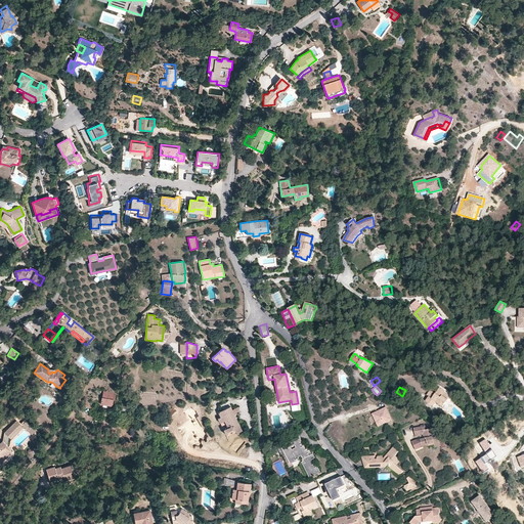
[(436,394),(430,390),(427,395),(428,396),(425,400),(433,406),(436,402),(442,406),(447,400),(446,399),(449,395),(444,392),(445,391),(440,388),(436,394)]
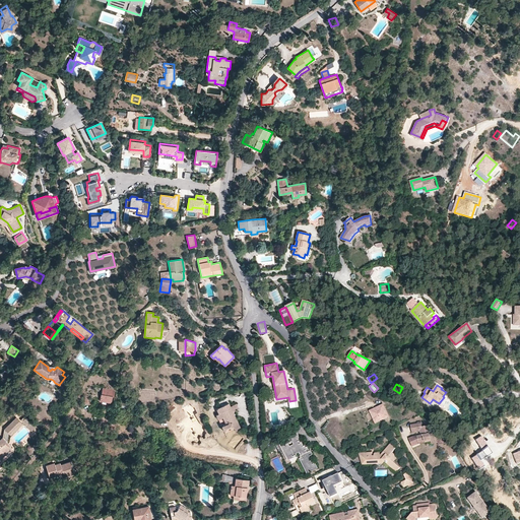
[(114,390),(103,388),(102,394),(101,394),(100,401),(111,403),(112,396),(114,397),(114,390)]
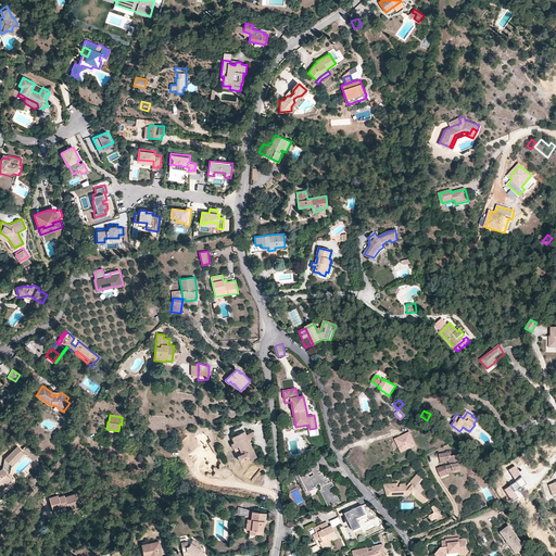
[(244,431),(231,437),(234,442),(230,443),(234,449),(238,446),(241,453),(237,455),(239,462),(250,457),(251,460),(257,457),(249,440),(255,437),(253,431),(247,434),(244,431)]
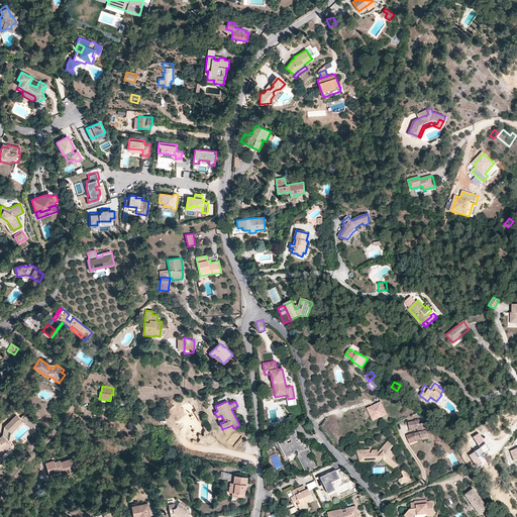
[(193,437),(204,430),(186,402),(179,406),(184,414),(180,416),(193,437)]
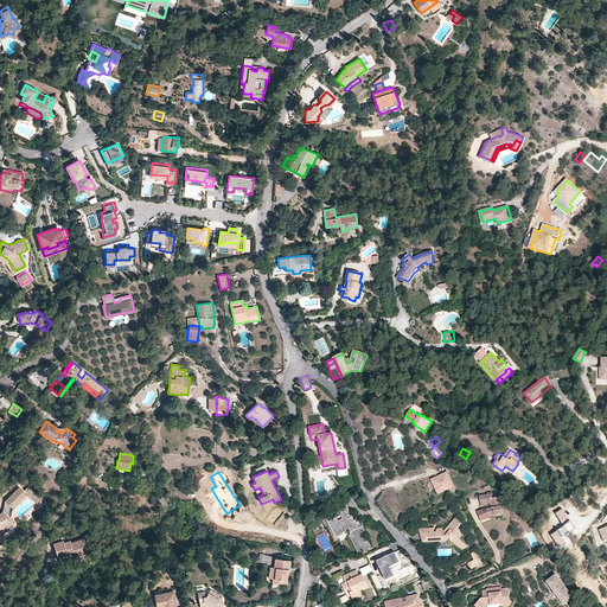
[(447,472),(430,479),(438,494),(454,486),(447,472)]
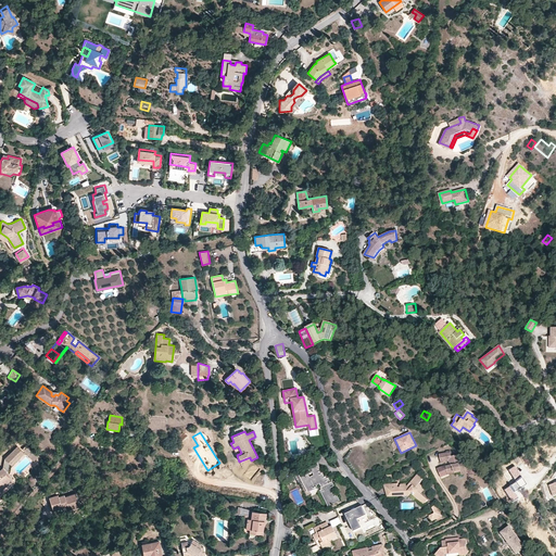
[(0,494),(3,492),(1,490),(5,487),(3,483),(8,480),(11,477),(7,471),(9,465),(9,464),(21,452),(16,447),(4,459),(1,467),(0,468),(0,494)]
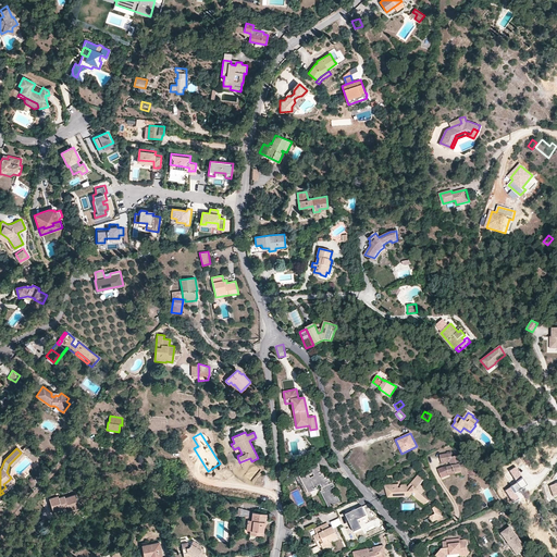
[(27,448),(23,452),(33,461),(37,458),(27,448)]
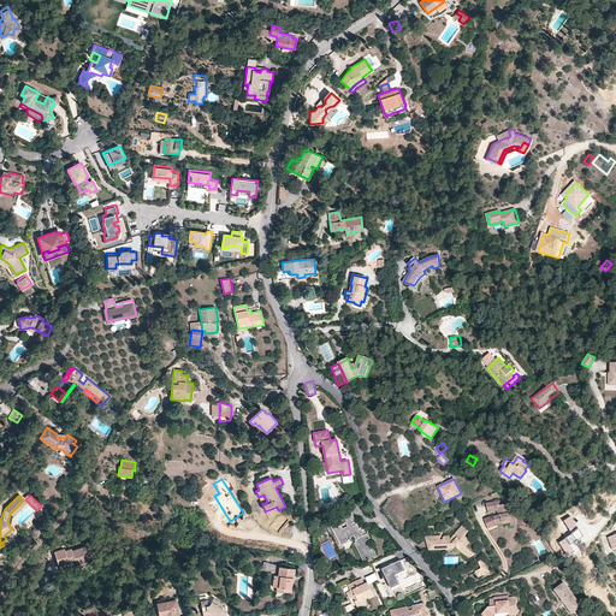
[(23,501),(10,514),(12,516),(24,503),(23,501)]
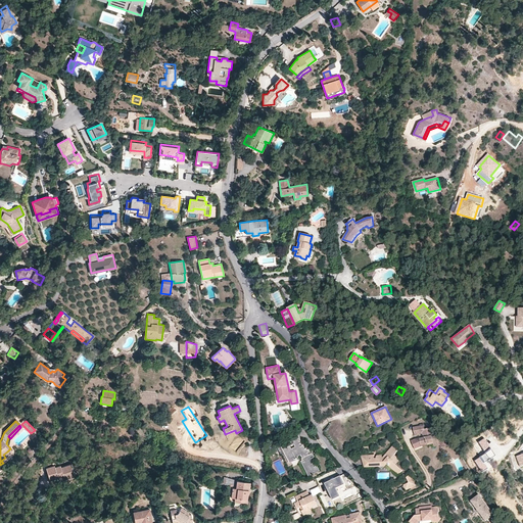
[(428,445),(433,444),(434,443),(434,442),(440,441),(440,438),(437,438),(436,435),(435,435),(433,428),(425,430),(425,426),(414,428),(416,436),(423,435),(424,438),(420,438),(422,445),(428,443),(428,445)]
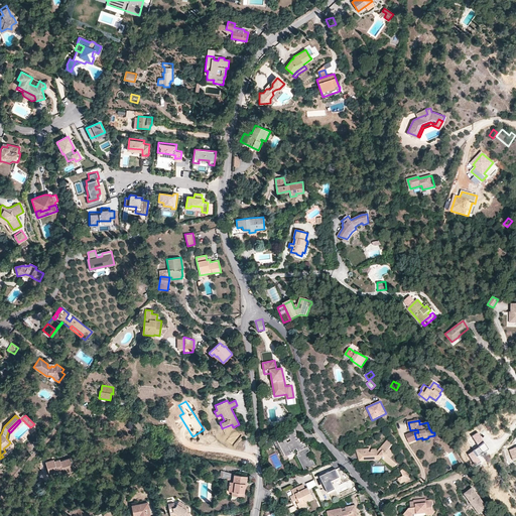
[(302,442),(301,442),(293,428),(285,432),(287,436),(278,441),(285,457),(292,454),(291,453),(293,452),(293,450),(296,449),(298,452),(297,453),(298,455),(297,456),(304,470),(314,465),(308,453),(309,452),(307,447),(306,447),(304,443),(303,444),(302,442)]
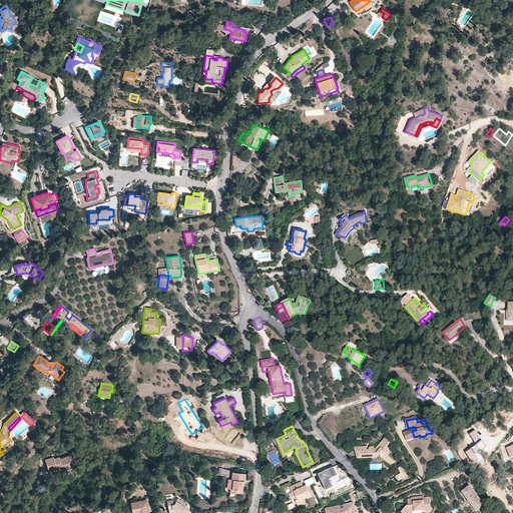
[(414,437),(412,430),(404,433),(408,441),(414,438),(414,437)]
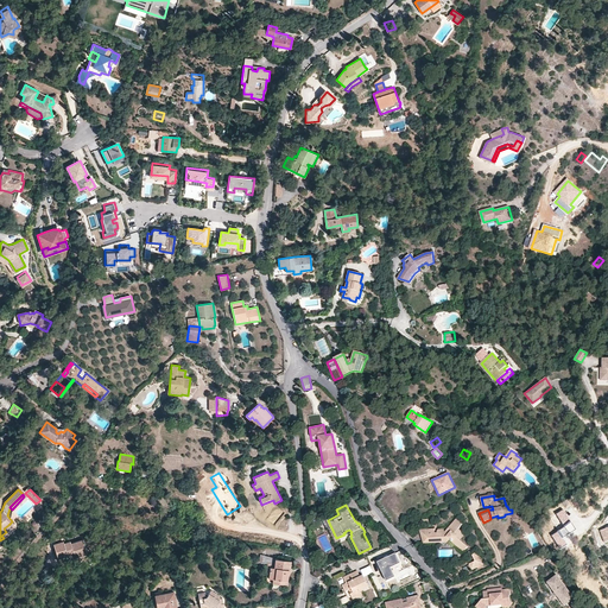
[(521,519),(515,510),(512,511),(512,513),(513,518),(513,520),(521,519)]
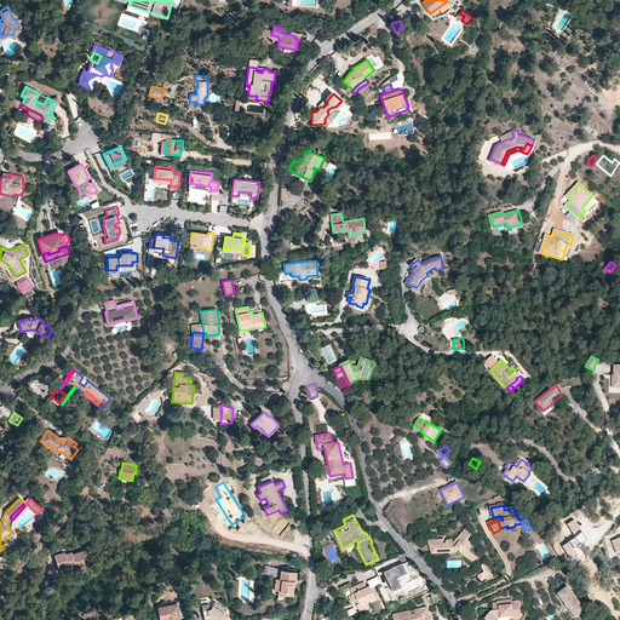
[(574,521),(568,524),(575,538),(562,546),(570,560),(578,555),(574,549),(586,540),(574,521)]
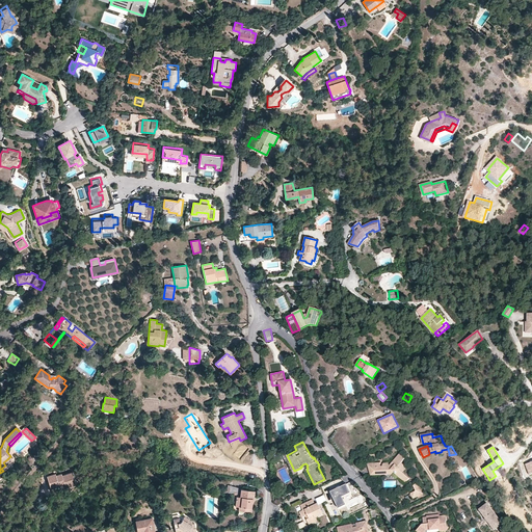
[(379,463),(374,463),(374,473),(384,473),(384,475),(387,476),(390,475),(393,472),(405,482),(408,479),(401,472),(405,468),(405,466),(401,462),(405,458),(400,453),(390,466),(388,464),(383,464),(382,466),(382,467),(379,467),(379,463)]
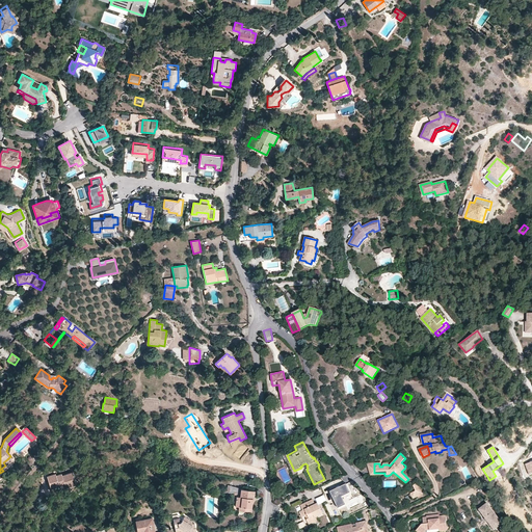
[(374,473),(374,463),(367,463),(370,475),(384,475),(384,473),(374,473)]
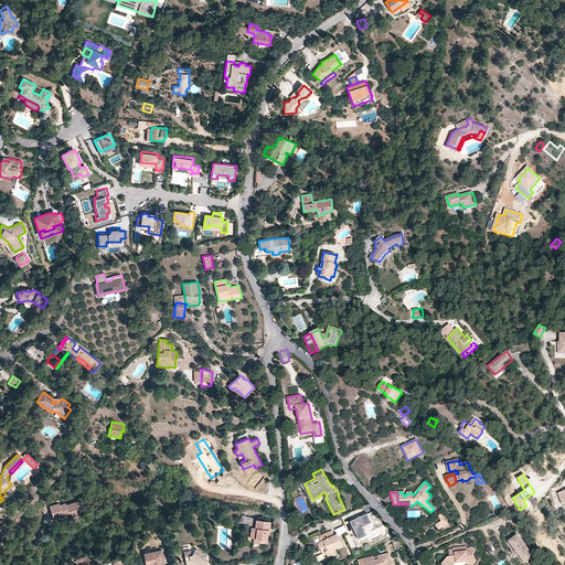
[(59,503),(50,505),(54,519),(62,516),(63,519),(81,513),(76,501),(65,504),(65,503),(60,504),(59,503)]
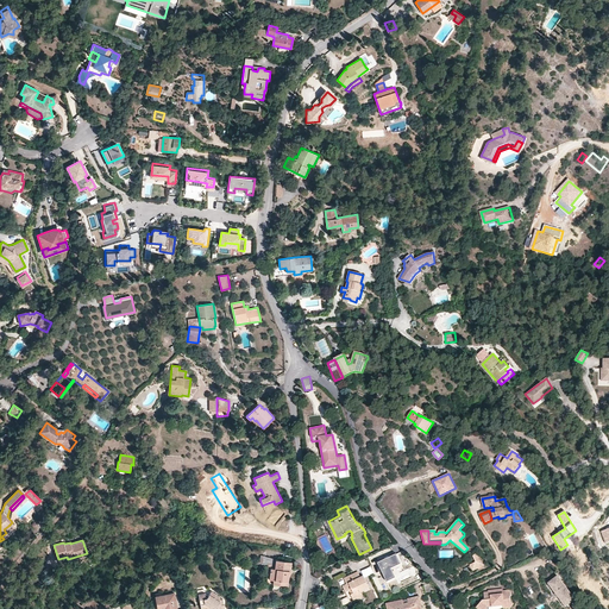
[(476,554),(472,557),(475,563),(469,565),(471,571),(484,565),(482,559),(476,554)]
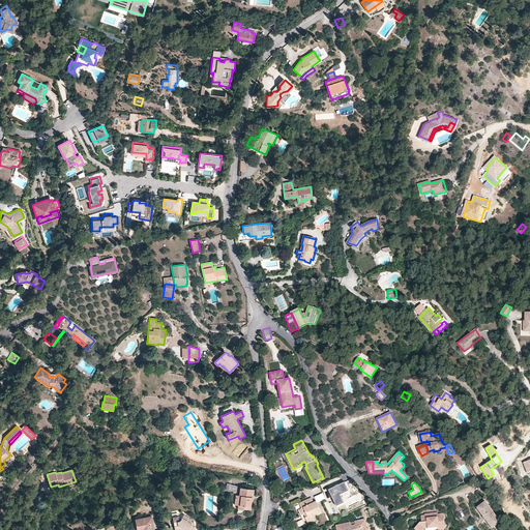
[(254,489),(240,488),(239,495),(235,494),(234,504),(238,504),(238,508),(249,509),(252,496),(253,496),(254,489)]
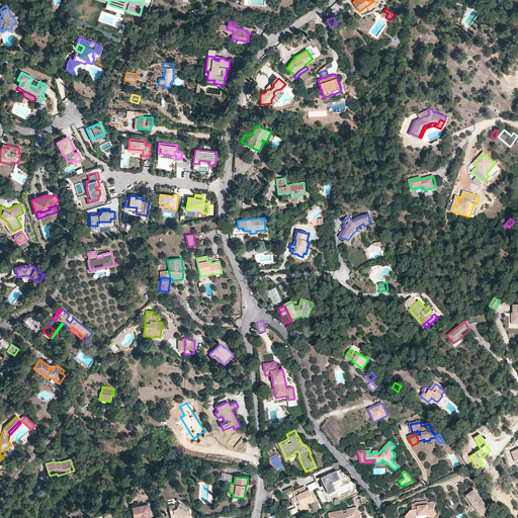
[(323,479),(316,483),(319,489),(331,484),(333,489),(338,486),(336,481),(333,482),(331,477),(324,480),(323,479)]
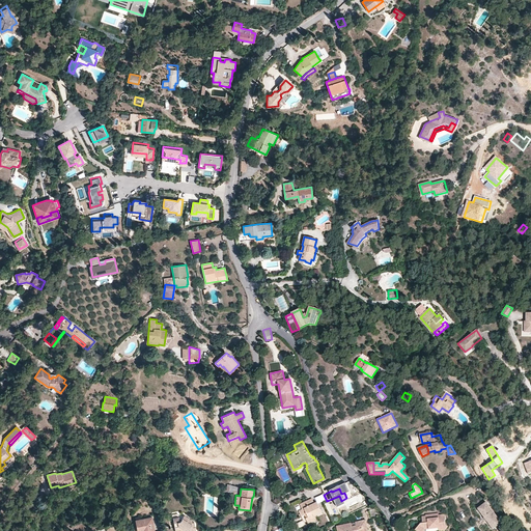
[(303,509),(299,511),(306,526),(316,521),(314,516),(322,513),(316,502),(314,504),(312,499),(300,504),(303,509)]
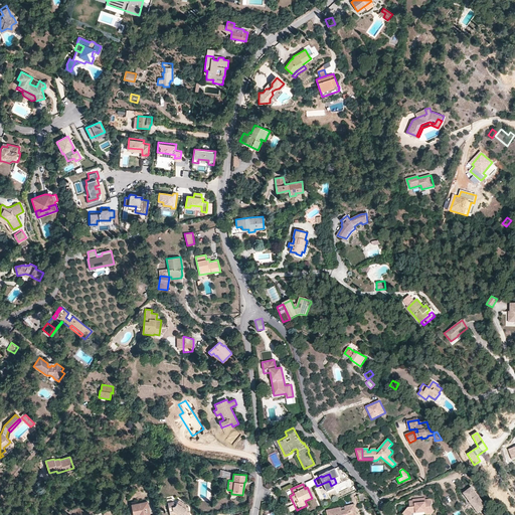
[(472,488),(465,494),(478,513),(487,507),(472,488)]
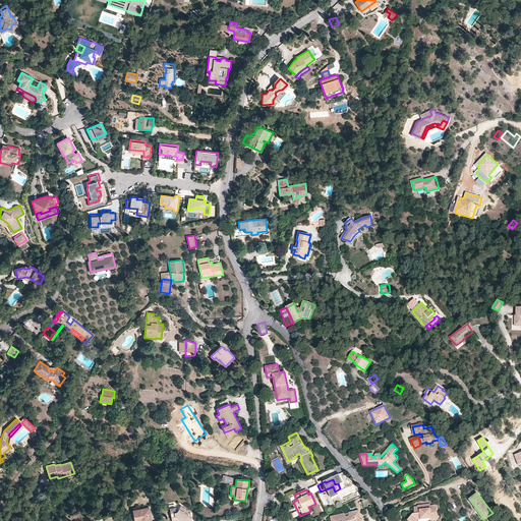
[(409,520),(417,520),(430,518),(430,520),(436,520),(440,517),(437,515),(437,510),(438,510),(437,505),(430,505),(429,504),(417,505),(418,506),(414,507),(415,513),(413,513),(408,520),(409,520)]
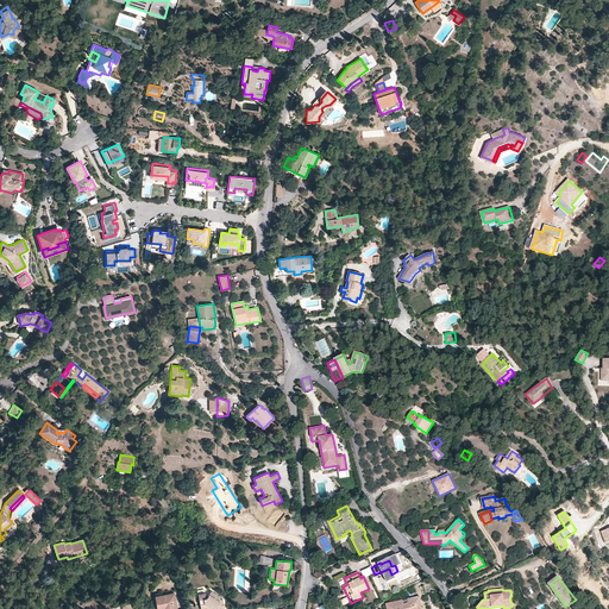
[(201,607),(206,606),(207,606),(211,608),(224,608),(224,604),(221,604),(220,600),(219,596),(211,591),(208,596),(203,594),(199,595),(201,607)]
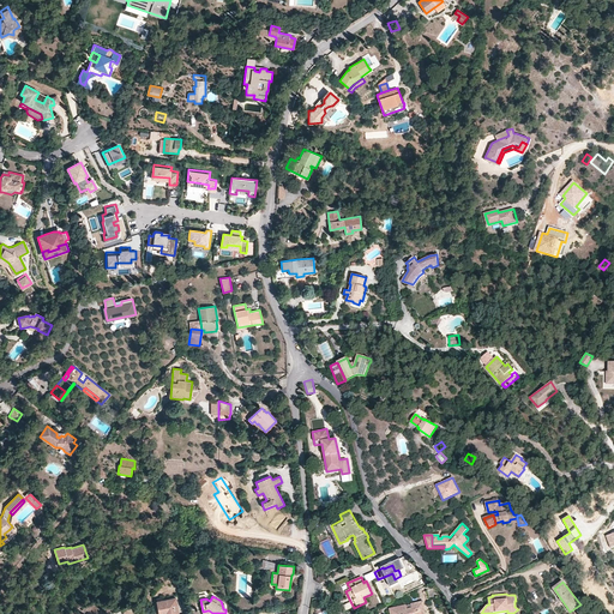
[(179,613),(175,597),(156,601),(158,613),(179,613)]
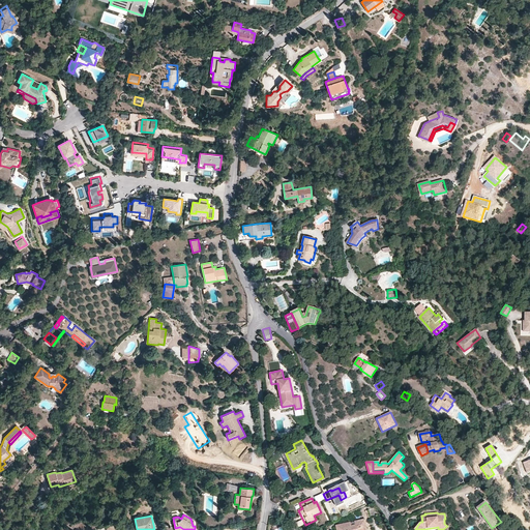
[(350,522),(335,525),(336,529),(367,529),(364,519),(354,521),(354,522),(351,523),(350,522)]
